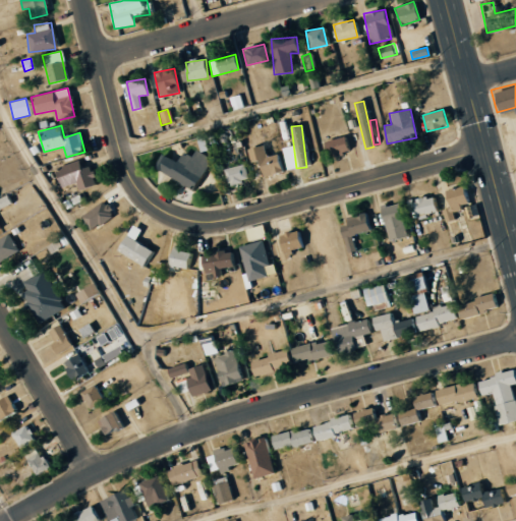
[(327,159),(349,153),(345,136),(323,142),(327,159)]
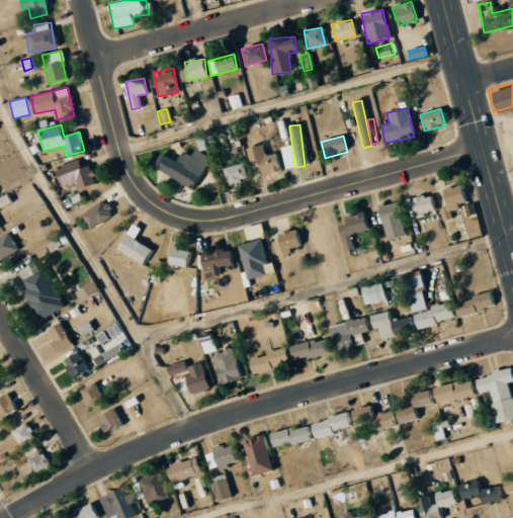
[(279,172),(275,154),(264,156),(262,145),(245,149),(249,164),(257,162),(261,176),(279,172)]
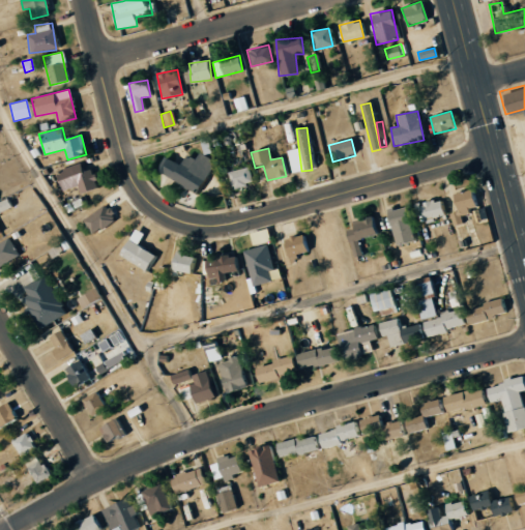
[(155,171),(197,194),(213,164),(197,154),(194,159),(184,154),(179,165),(164,156),(155,171)]
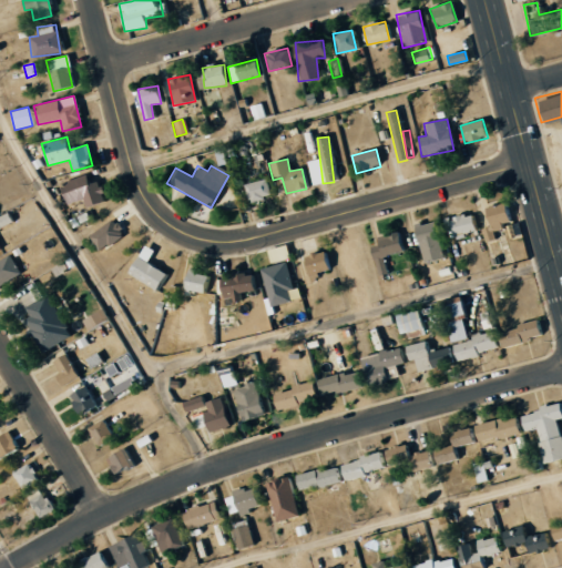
[(83,200),(85,208),(103,203),(98,181),(89,184),(87,175),(61,182),(67,204),(83,200)]
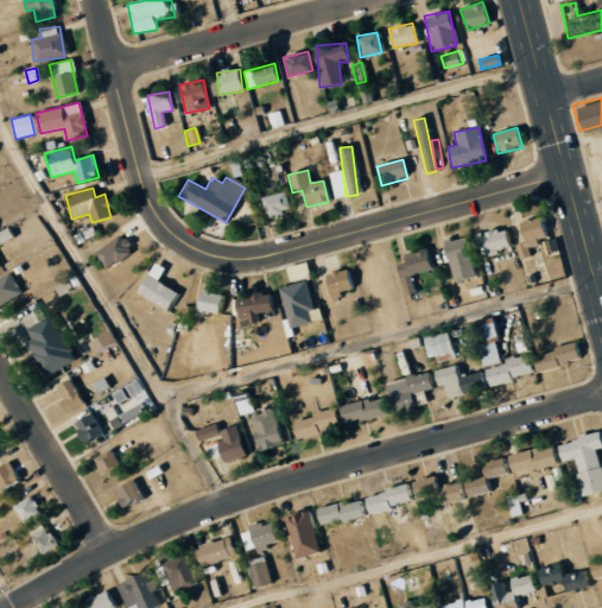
[(261,197),(264,216),(289,211),(285,192),(261,197)]
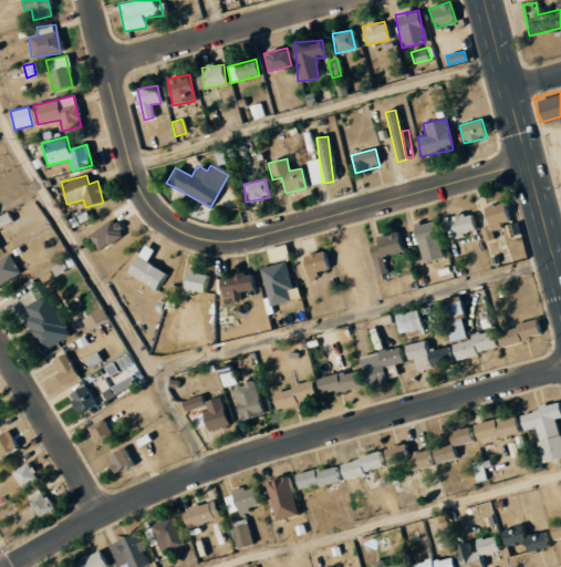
[(509,222),(504,203),(484,207),(489,226),(479,228),(482,243),(492,240),(490,233),(501,229),(500,224),(509,222)]
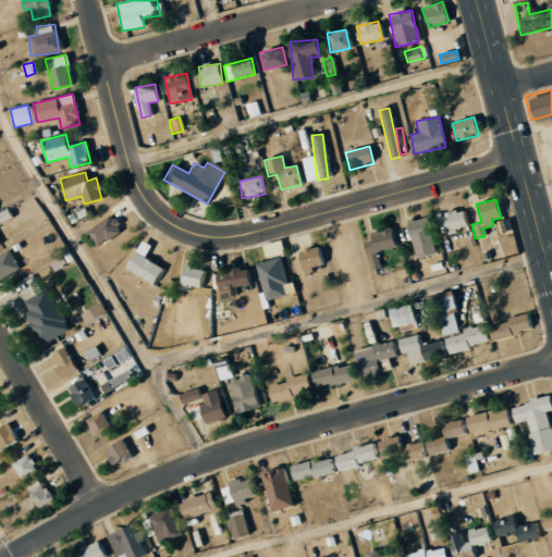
[(446,233),(467,229),(463,209),(442,214),(446,233)]
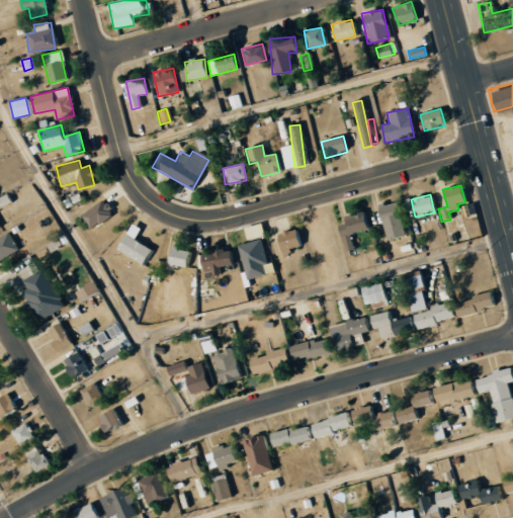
[(111,216),(102,201),(80,214),(88,229),(111,216)]
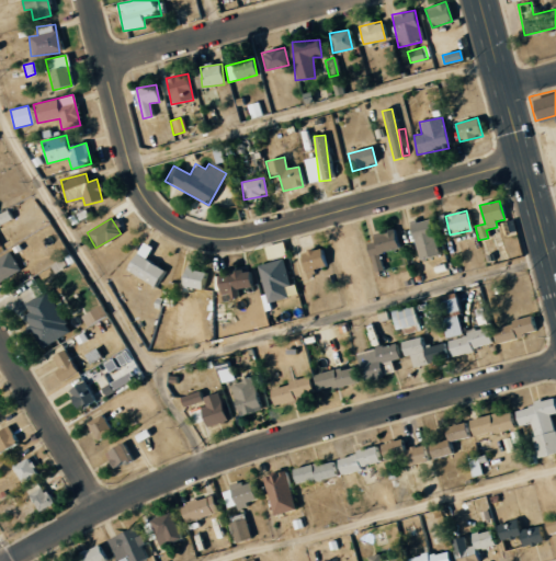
[(417,260),(437,256),(431,218),(411,222),(417,260)]
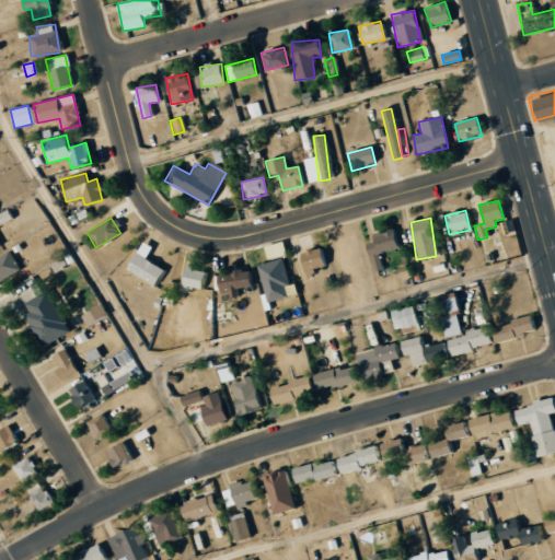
[(373,272),(382,270),(378,254),(399,248),(393,229),(372,234),(374,242),(366,244),(373,272)]
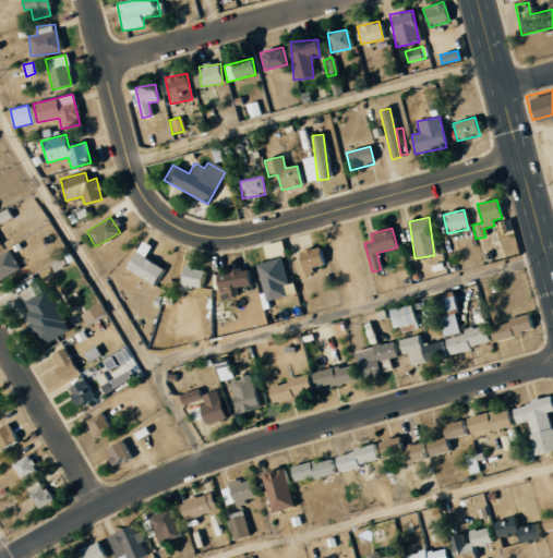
[(151,246),(141,241),(125,271),(154,286),(163,268),(144,258),(151,246)]
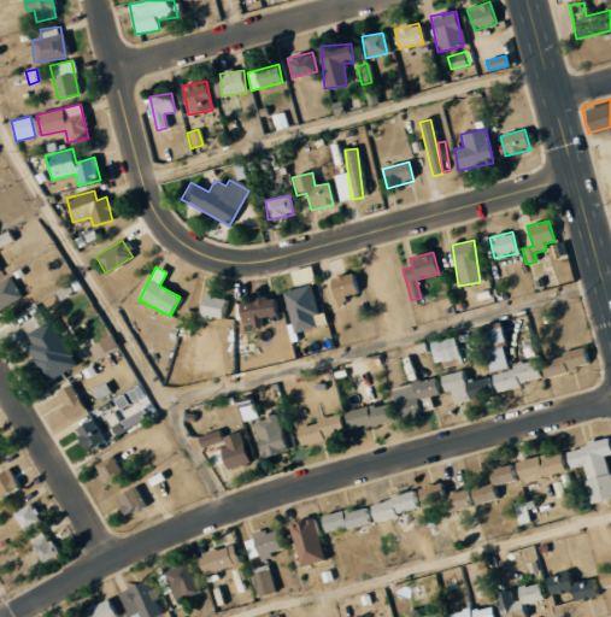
[(328,280),(333,301),(359,295),(353,274),(328,280)]
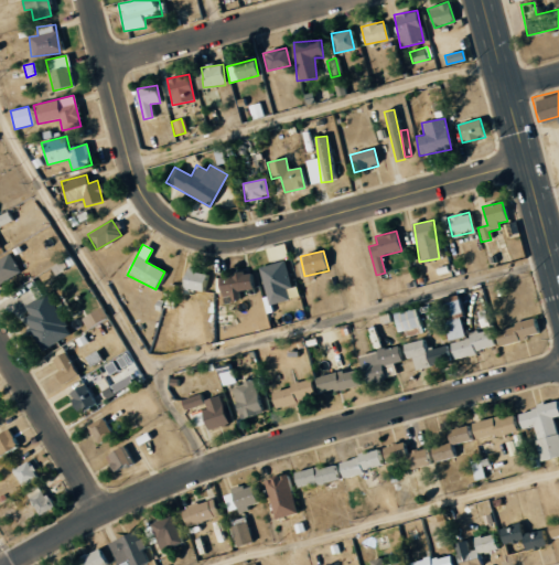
[(0,281),(18,274),(9,254),(0,257),(0,281)]
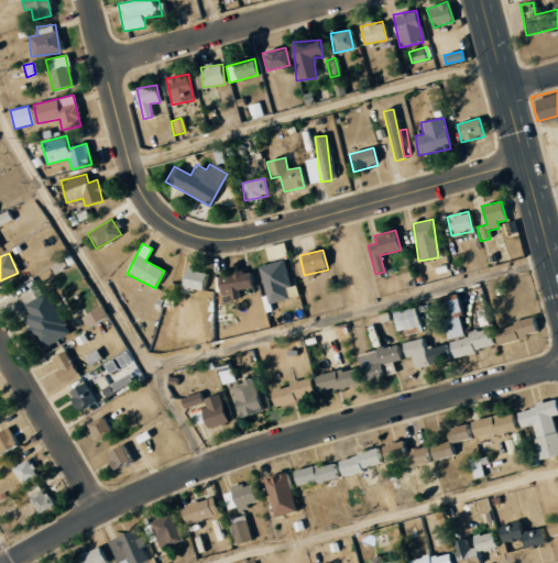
[(287,299),(285,289),(290,288),(283,261),(258,266),(267,305),(287,299)]
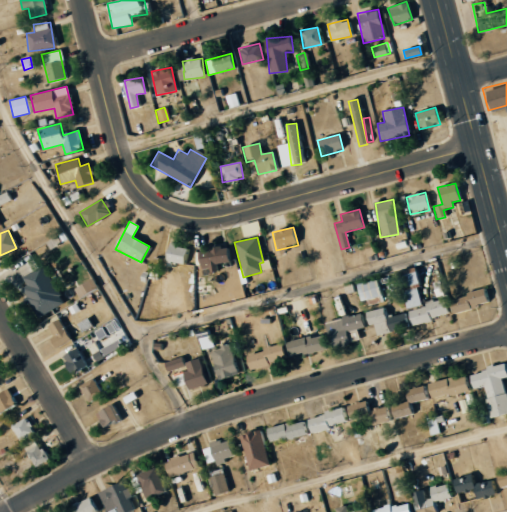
[(169,244),(166,261),(184,265),(188,248),(169,244)]
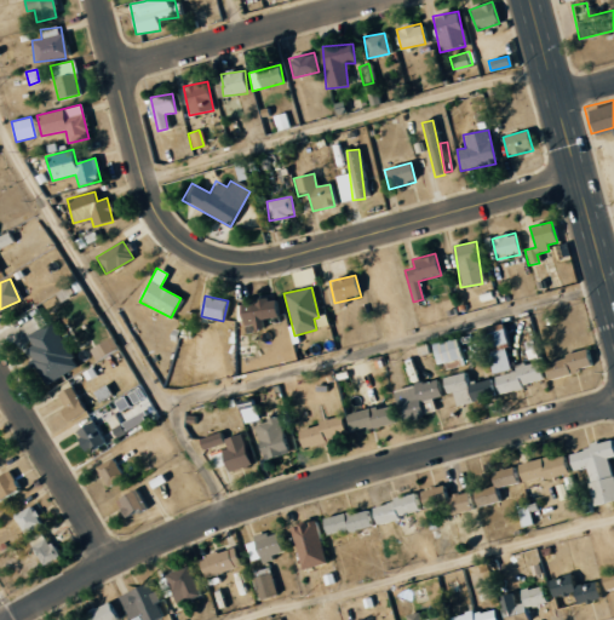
[(251,322),(253,331),(263,328),(262,320),(279,317),(275,296),(240,303),(244,323),(251,322)]
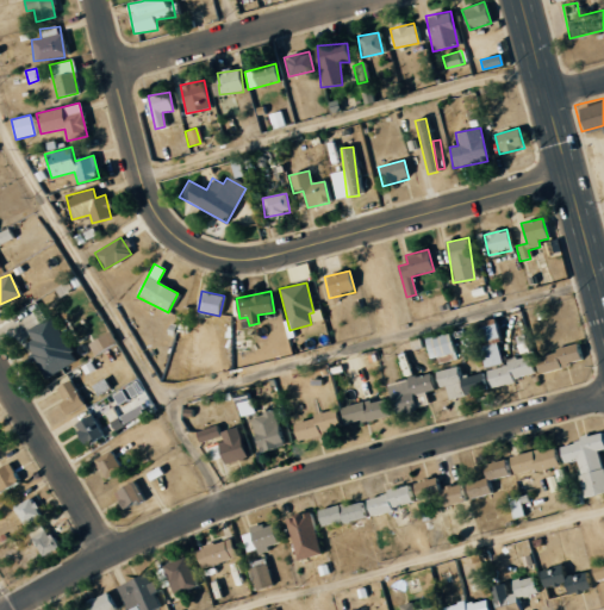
[(73,363),(50,316),(24,329),(30,341),(24,343),(42,379),(73,363)]
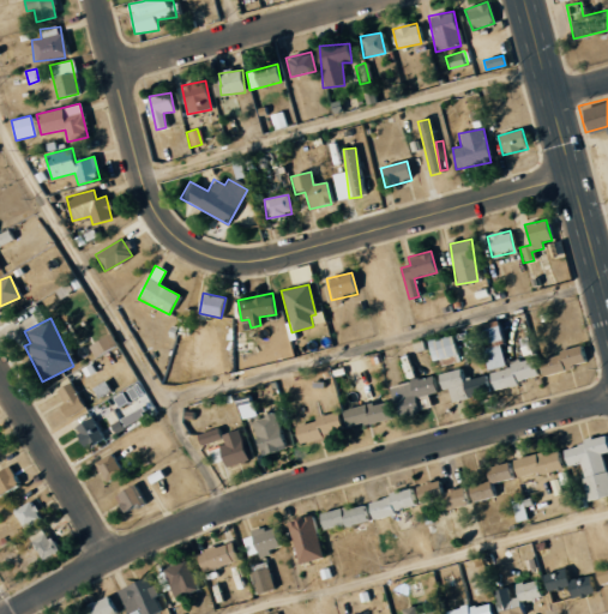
[(480,347),(503,343),(499,323),(476,326),(480,347)]
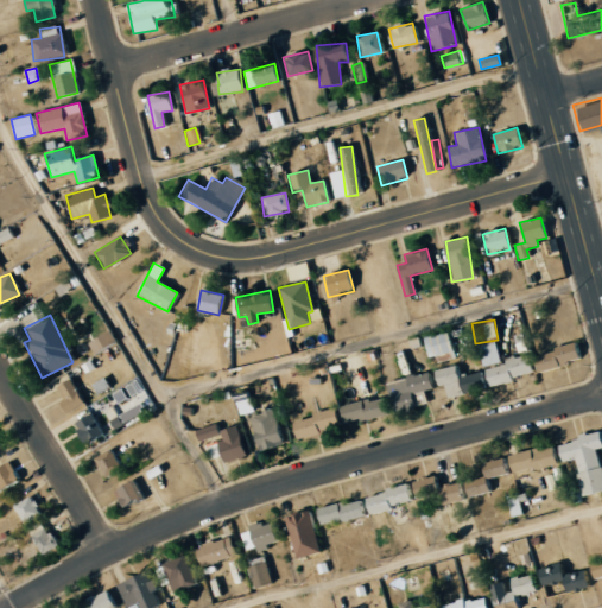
[(87,343),(93,354),(114,343),(108,331),(87,343)]
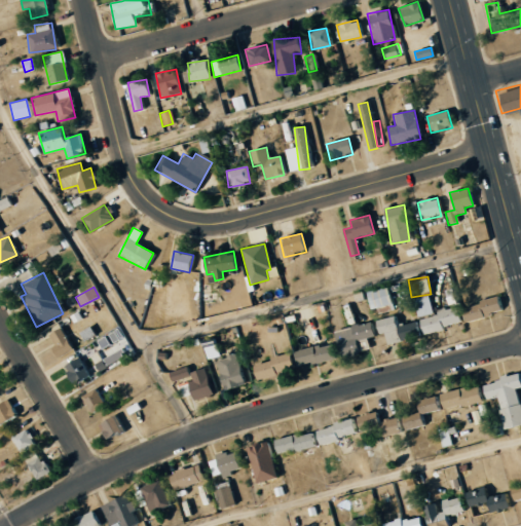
[(367,291),(370,308),(391,305),(387,288),(367,291)]
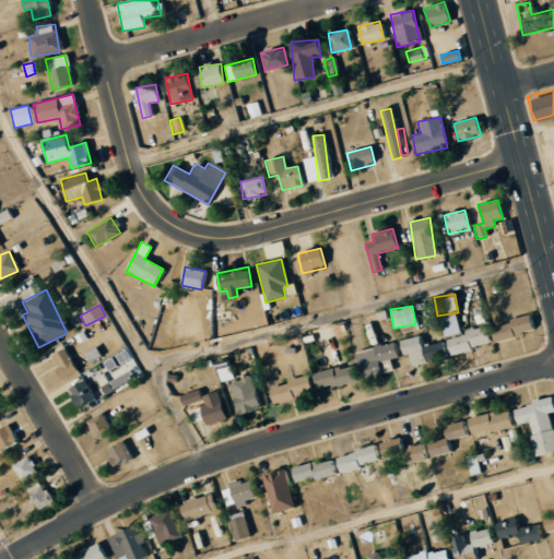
[(443,336),(460,332),(455,314),(438,319),(443,336)]
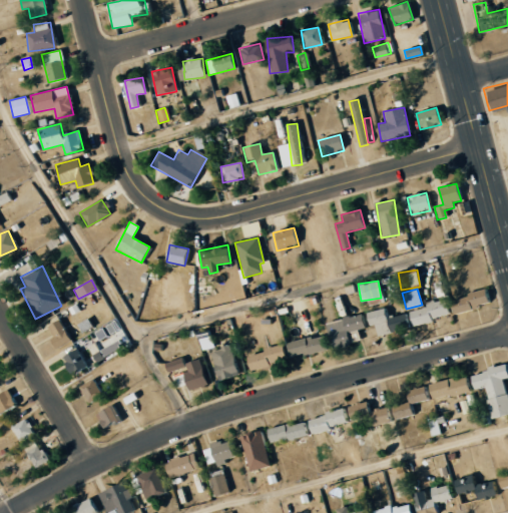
[(453,312),(489,307),(486,292),(451,297),(453,312)]
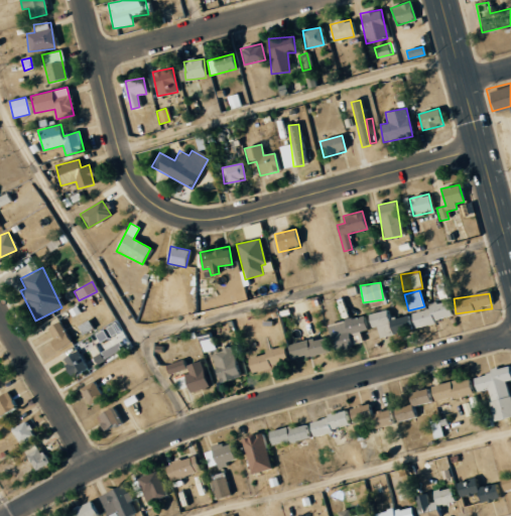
[(452,317),(448,302),(410,311),(414,328),(452,317)]
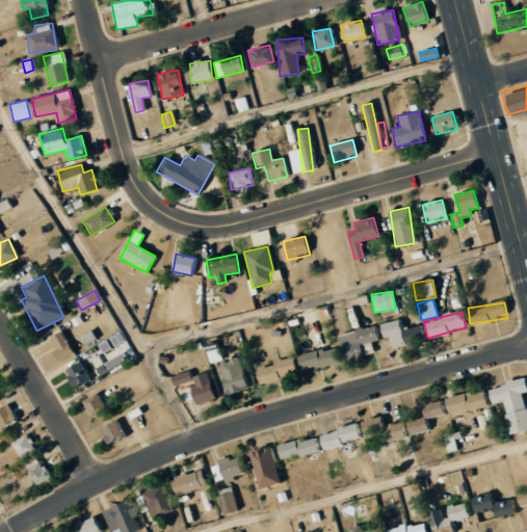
[(379,324),(384,339),(387,338),(390,348),(423,340),(419,324),(400,329),(397,319),(379,324)]
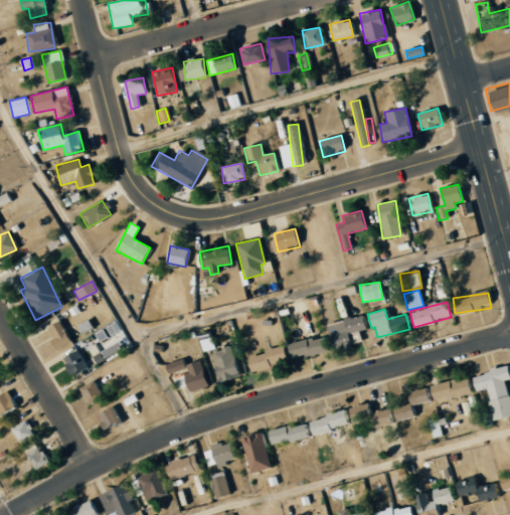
[(358,331),(365,330),(362,316),(328,323),(333,348),(360,343),(358,331)]
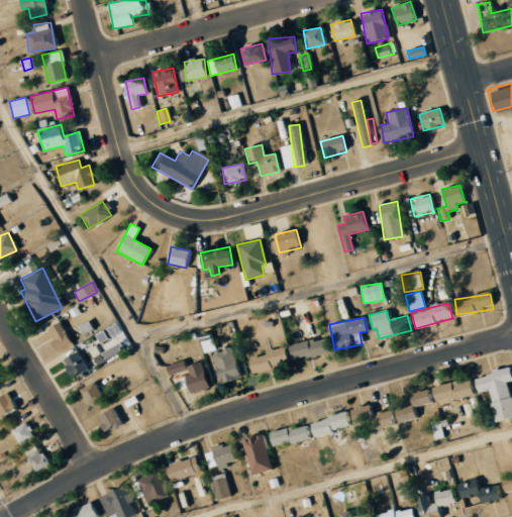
[(45,329),(56,351),(70,345),(60,323),(45,329)]
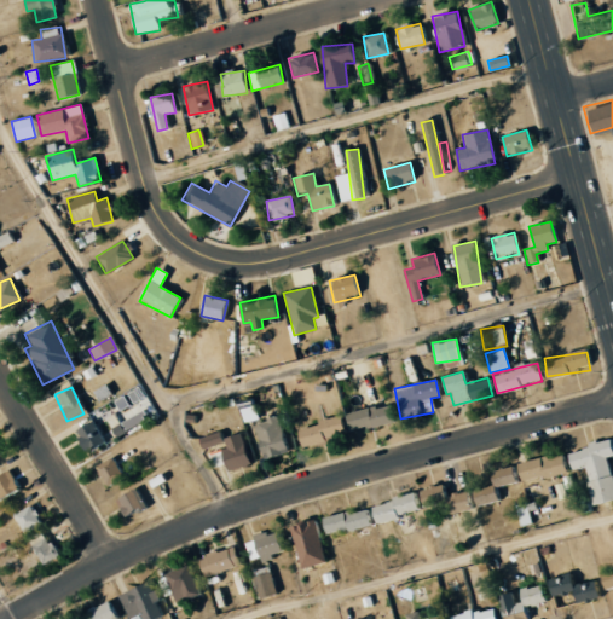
[(120,414),(144,401),(137,388),(113,400),(120,414)]
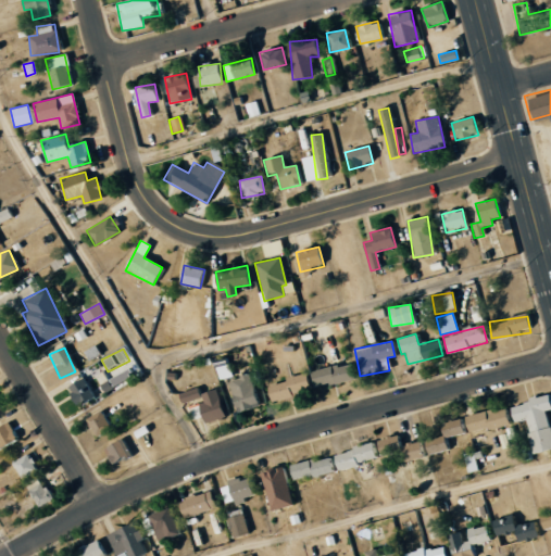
[(218,380),(232,376),(226,363),(214,367),(218,380)]
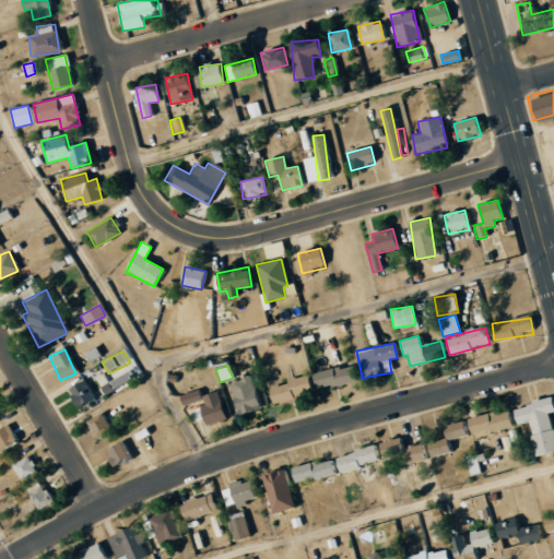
[(317,390),(356,381),(352,365),(313,373),(317,390)]
